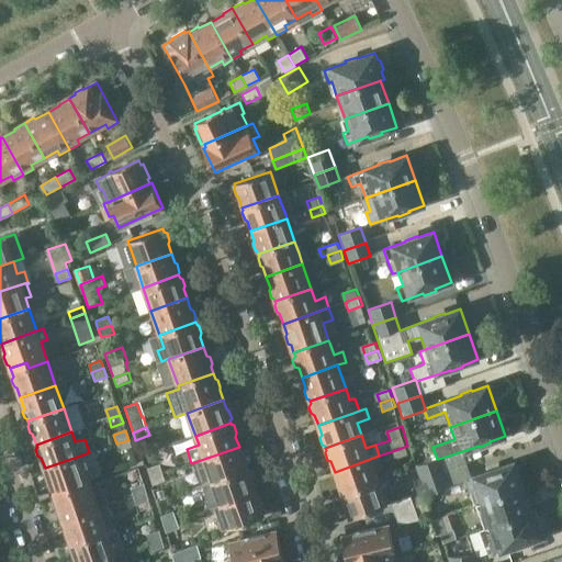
[(131,448),(128,440),(116,444),(119,452),(131,448)]
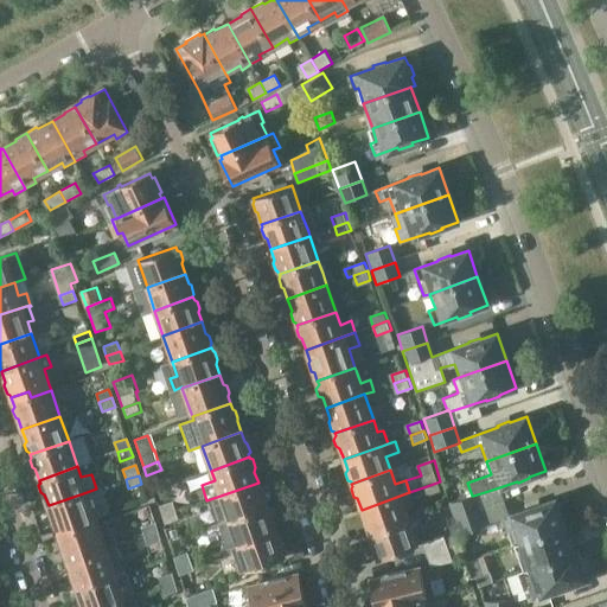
[(440,481),(423,487),(427,496),(443,491),(440,481)]
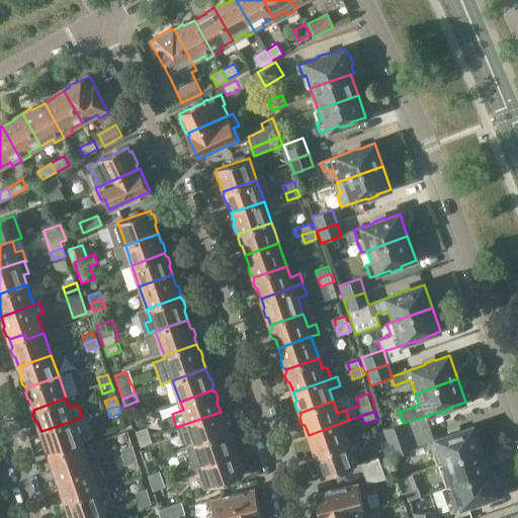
[(223,420),(221,412),(176,427),(179,435),(183,449),(228,433),(227,430),(228,428),(226,422),(223,420)]
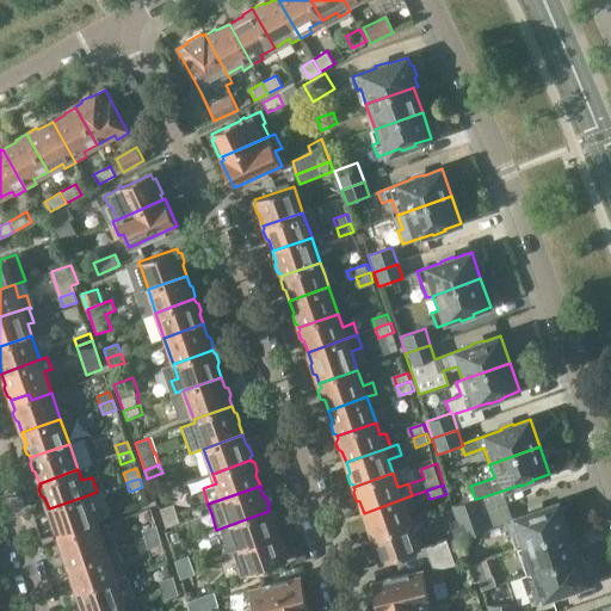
[(98,528),(90,505),(87,495),(49,508),(51,518),(50,522),(53,530),(56,531),(57,534),(75,528),(78,535),(98,528)]
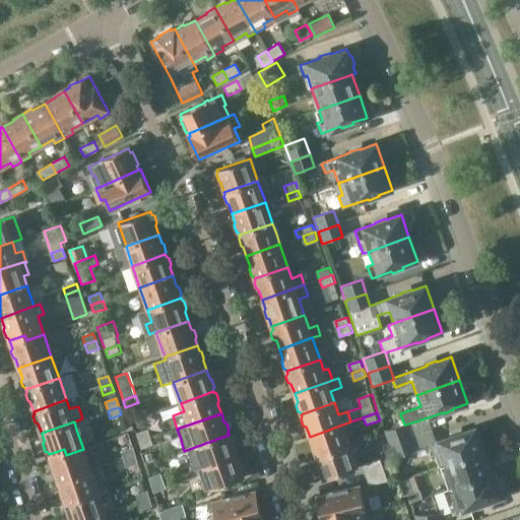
[(316,455),(317,457),(349,446),(346,436),(354,434),(350,421),(310,437),(313,445),(312,447),(314,454),(316,455)]
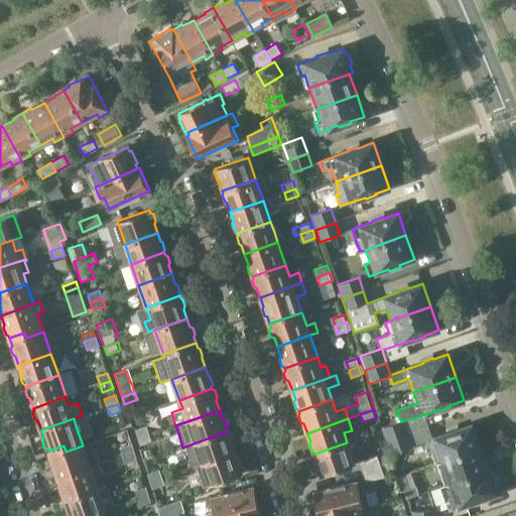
[(382,428),(386,441),(407,434),(402,421),(401,421),(382,428)]
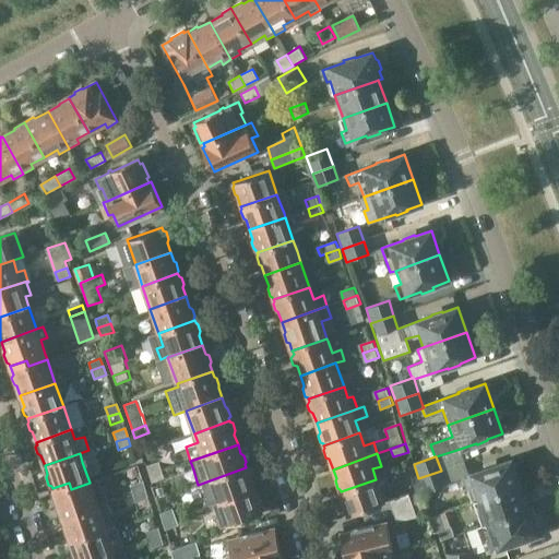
[(473,502),(476,501),(518,486),(521,485),(511,460),(497,465),(496,464),(485,467),(486,470),(464,477),(473,502)]
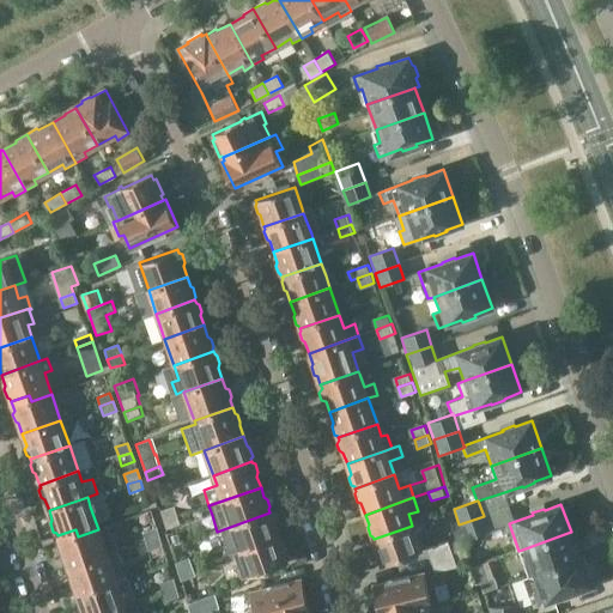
[(162,510),(165,521),(180,516),(176,505),(162,510)]
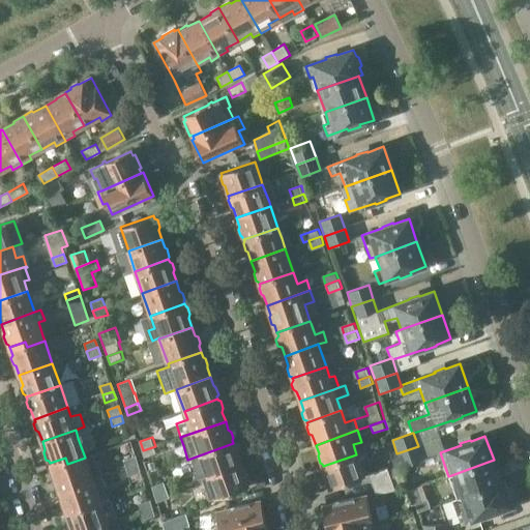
[(196,481),(201,479),(240,465),(237,454),(238,452),(236,446),(234,444),(233,443),(187,460),(196,481)]
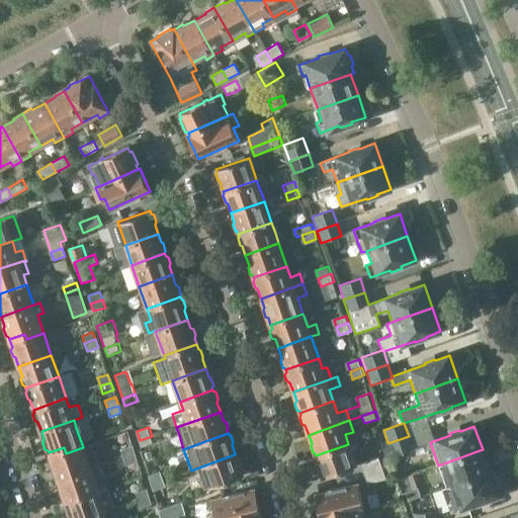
[(154,442),(152,436),(140,440),(142,446),(154,442)]
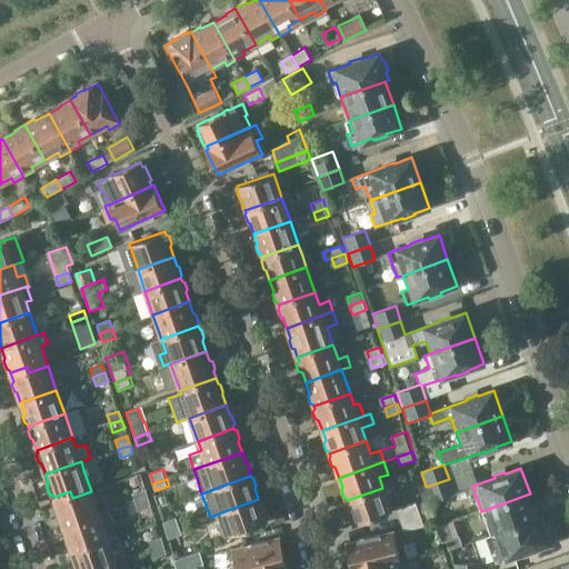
[(449,479),(426,487),(430,501),(453,492),(449,479)]
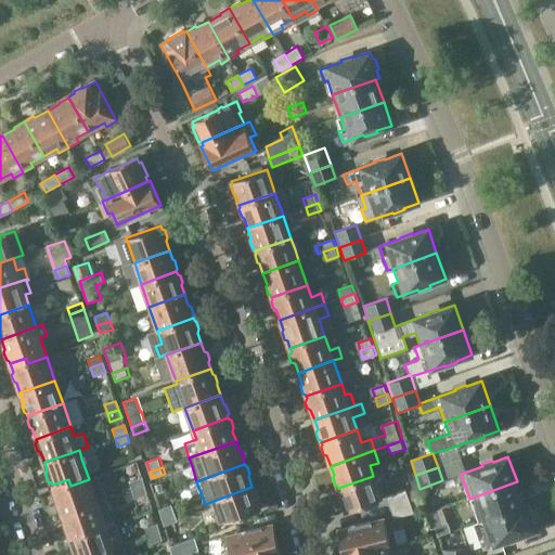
[(338,488),(338,489),(341,498),(340,500),(343,507),(345,508),(346,512),(382,500),(376,485),(385,481),(382,473),(373,476),(338,488)]
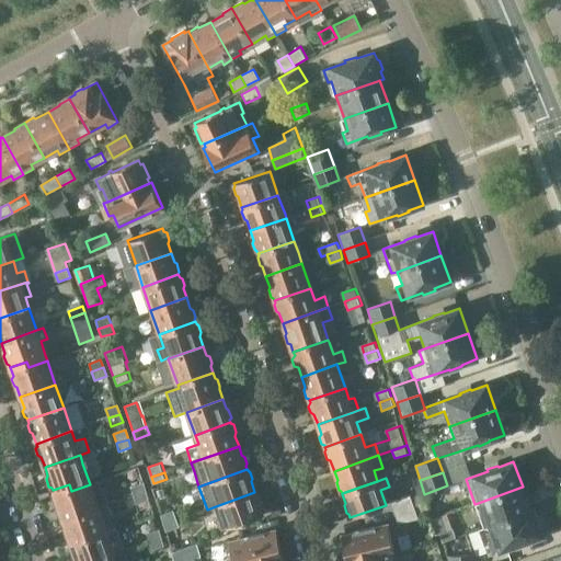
[(100,482),(90,485),(90,484),(71,491),(69,484),(53,490),(56,500),(54,502),(57,510),(60,511),(64,521),(107,505),(100,482)]
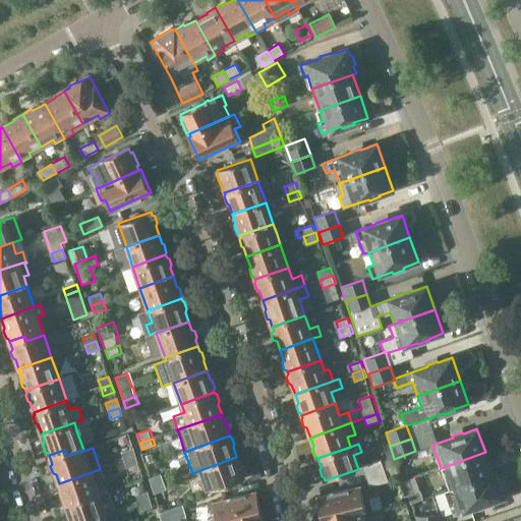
[(123,460),(135,456),(133,449),(121,453),(123,460)]
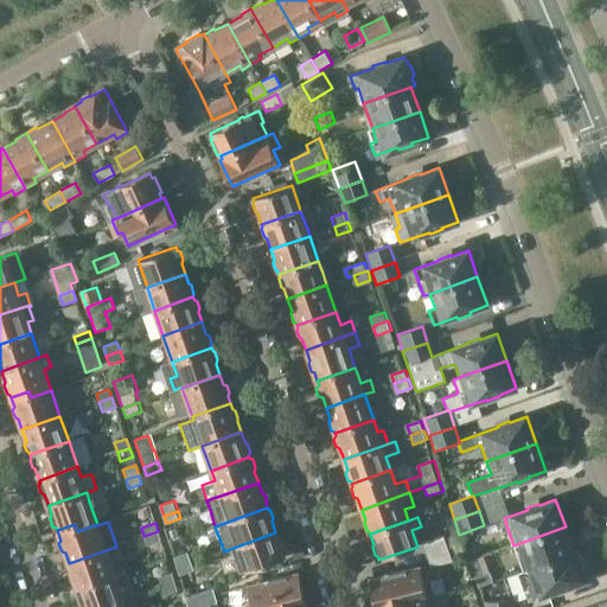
[(566,526),(562,528),(517,544),(526,570),(572,554),(574,553),(566,526)]
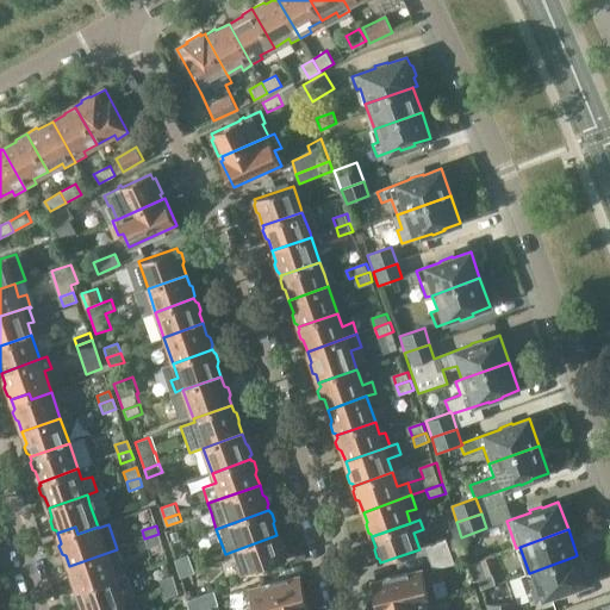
[(163,549),(159,534),(144,539),(149,554),(163,549)]
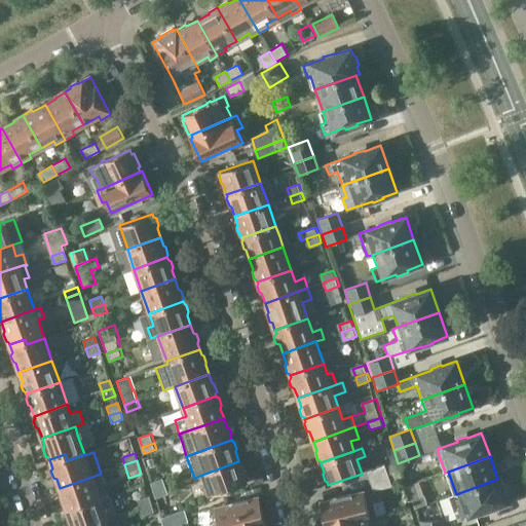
[(207,497),(213,495),(247,483),(246,481),(247,478),(245,472),(241,470),(238,461),(199,476),(207,497)]
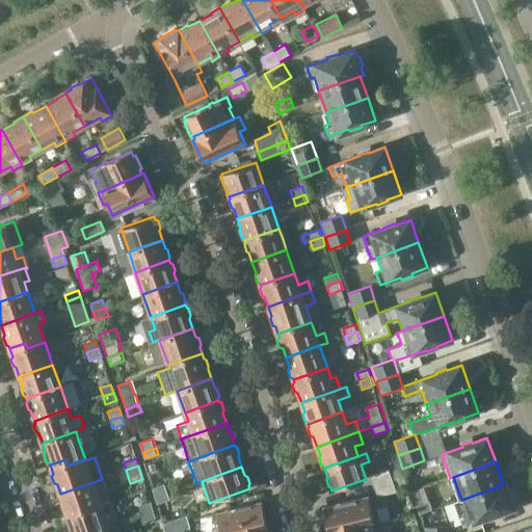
[(390,473),(389,472),(372,477),(375,486),(393,482),(392,480),(403,477),(401,470),(390,473)]
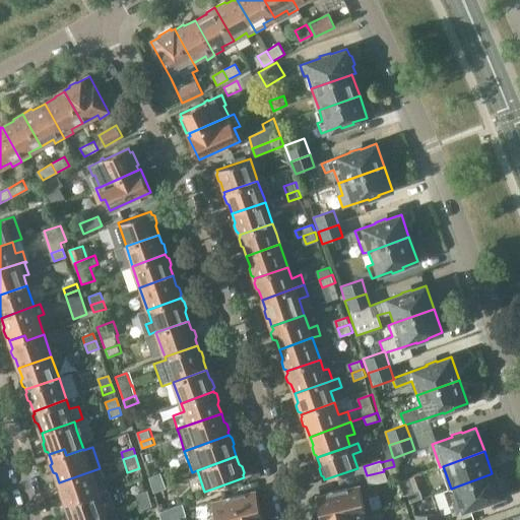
[(396,471),(394,466),(383,469),(384,471),(367,475),(371,484),(387,480),(385,475),(396,471)]
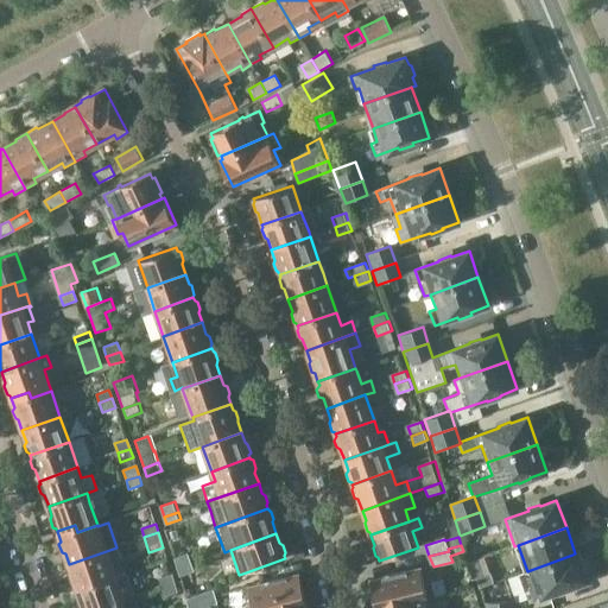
[(111,562),(120,558),(116,548),(69,564),(73,574),(70,578),(73,586),(76,587),(77,588),(115,575),(111,562)]
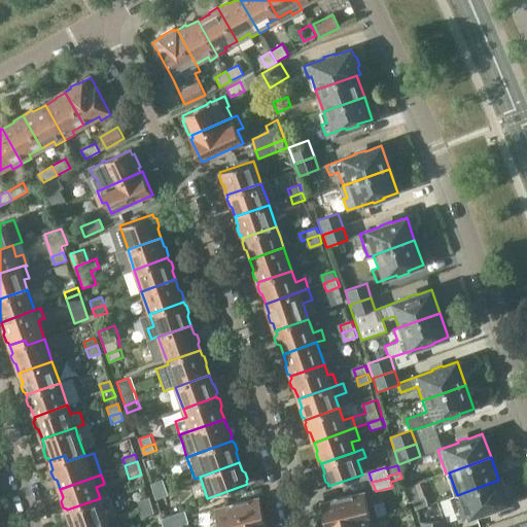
[(502,479),(498,480),(496,481),(457,495),(450,497),(459,521),(483,513),(484,515),(496,511),(495,508),(511,503),(508,496),(510,494),(507,486),(504,485),(502,479)]
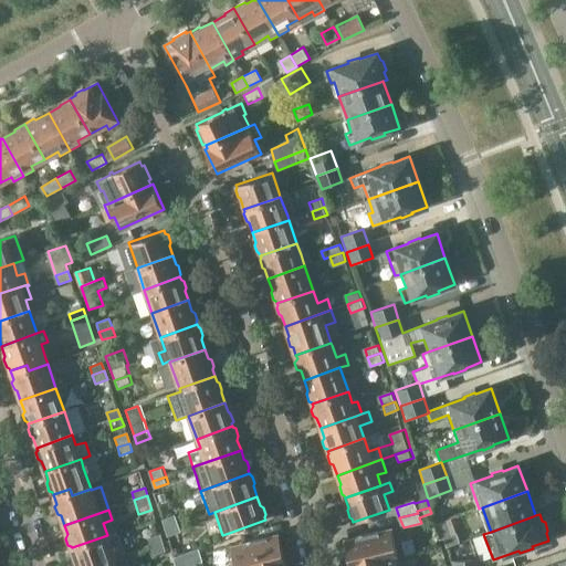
[(164,520),(167,528),(179,524),(176,515),(164,520)]
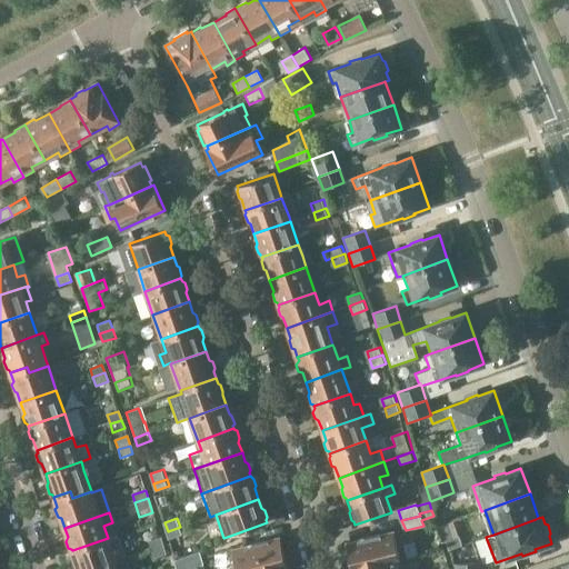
[(180,527),(168,531),(170,538),(182,533),(180,527)]
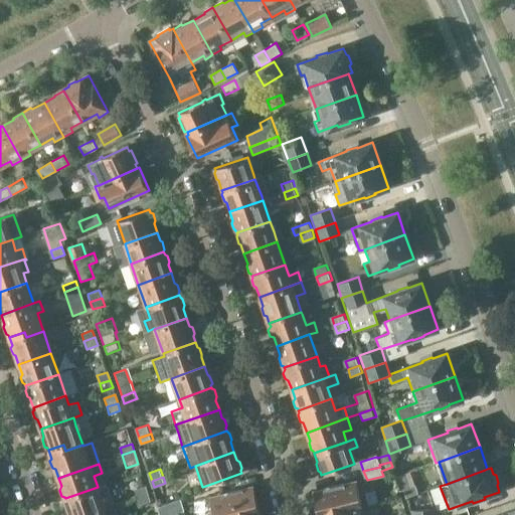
[(317,507),(319,514),(333,514),(363,508),(366,508),(368,507),(370,507),(364,480),(314,492),(316,502),(314,505),(317,507)]
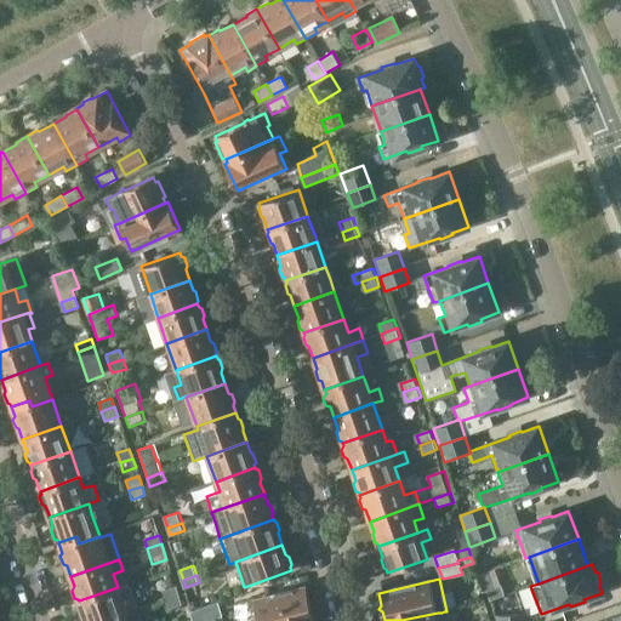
[(507,596),(503,584),(488,590),(491,600),(507,596)]
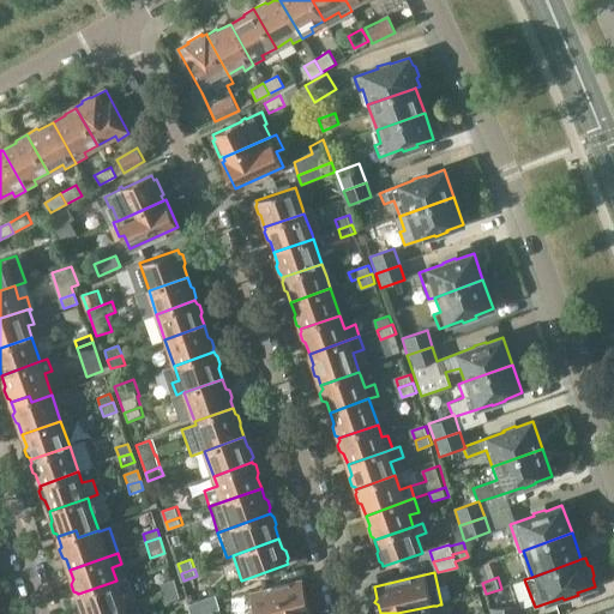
[(78,594),(78,596),(77,601),(79,608),(83,611),(84,613),(106,613),(136,603),(128,578),(116,583),(116,581),(78,594)]
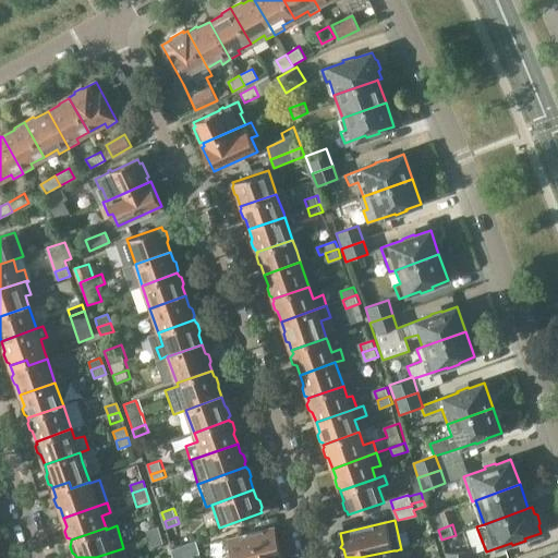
[(152,540),(161,535),(159,528),(148,531),(152,540)]
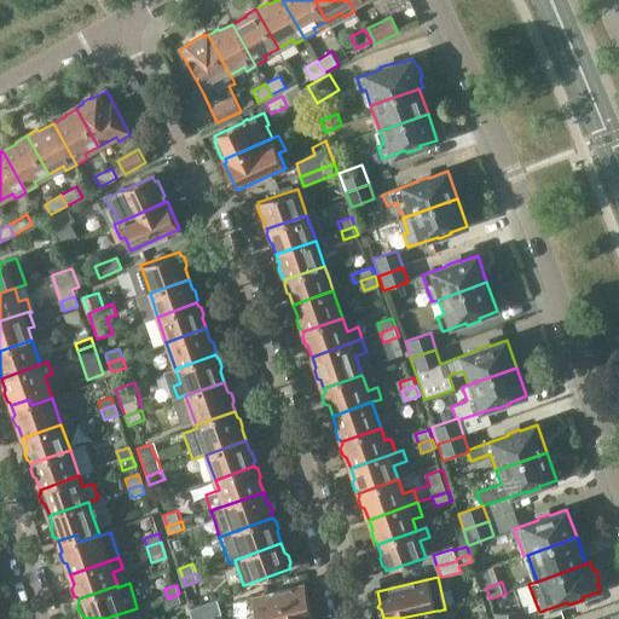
[(250,618),(300,618),(311,617),(313,615),(305,586),(252,600),(255,613),(249,614),(250,618)]
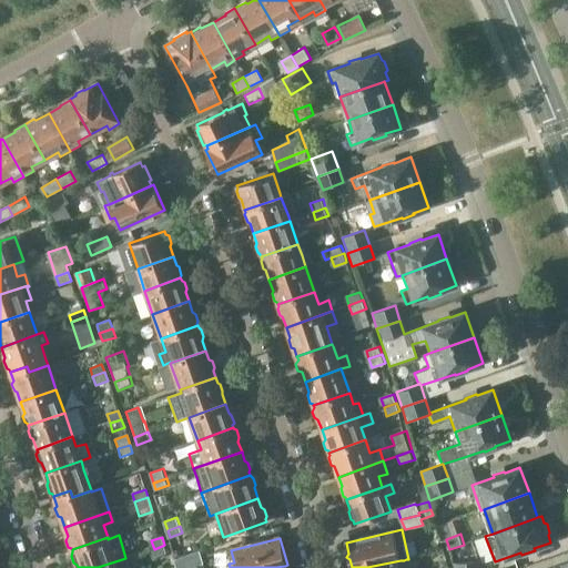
[(166,553),(164,545),(154,549),(156,556),(166,553)]
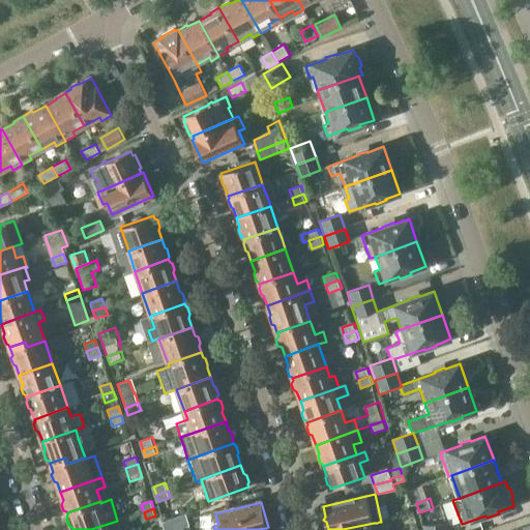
[(166,529),(198,529),(196,524),(192,525),(187,513),(164,522),(166,529)]
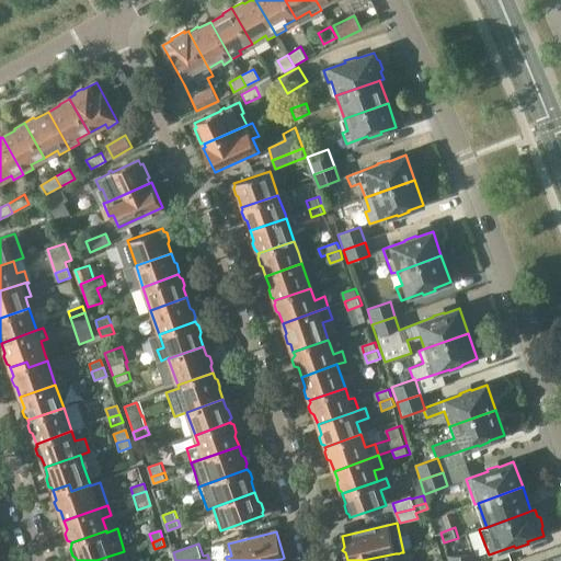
[(127,560),(124,551),(96,560),(127,560)]
